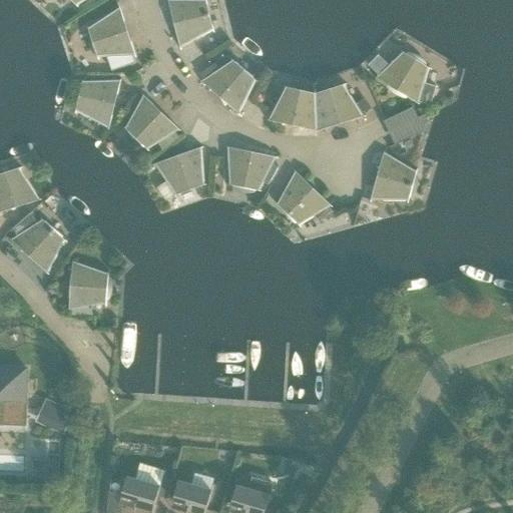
[(206,0),(202,0),(168,0),(180,47),(182,46),(187,56),(206,45),(201,36),(213,29),(206,0)]
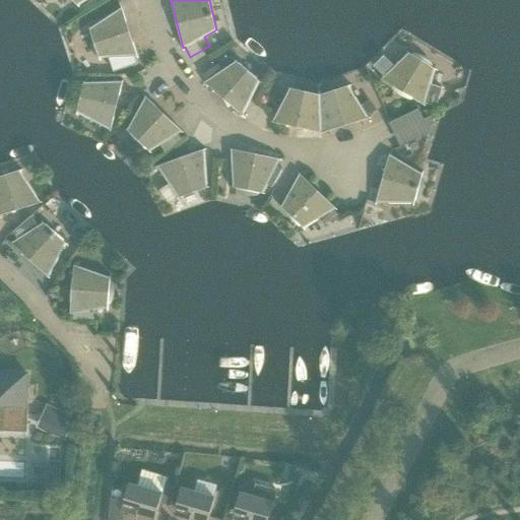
[(137,56),(122,8),(89,28),(99,58),(109,57),(113,71),(137,64),(134,56),(137,56)]
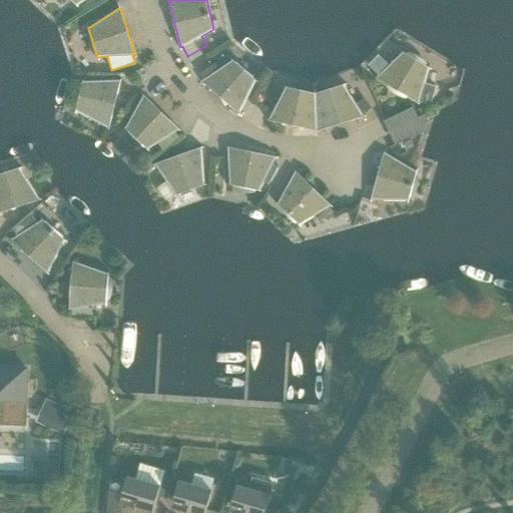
[(429,67),(404,52),(376,78),(418,103),(419,101),(431,105),(436,86),(425,83),(429,67)]
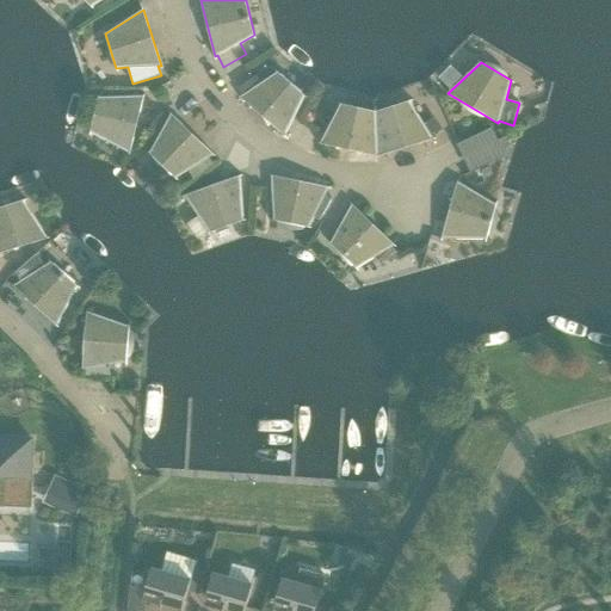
[(304,96),(277,72),(261,82),(257,75),(238,88),(242,96),(240,97),(285,135),(304,96)]
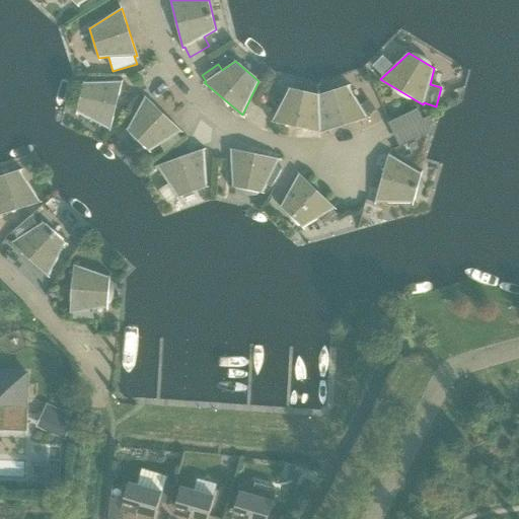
[(110,130),(122,81),(84,82),(77,112),(110,130)]
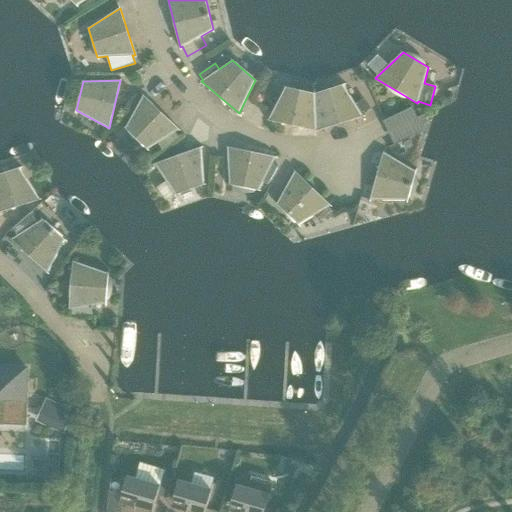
[(315,93),(316,131),(362,116),(343,84),(315,93)]
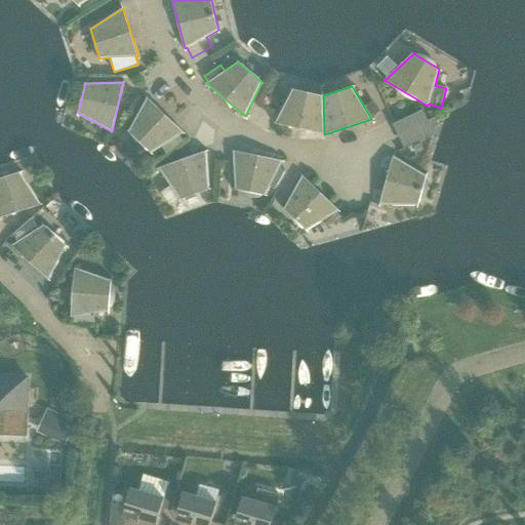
[(276,123),(324,134),(323,95),(293,89),(276,123)]
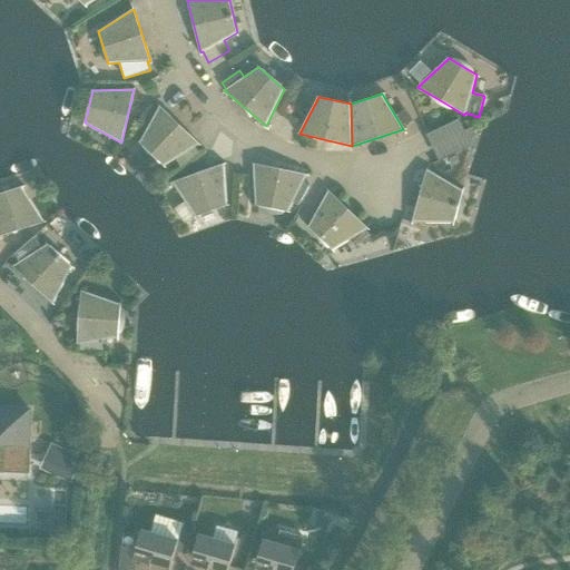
[(199,144),(160,106),(139,143),(164,166),(177,158),(183,168),(199,153),(196,146),(199,144)]
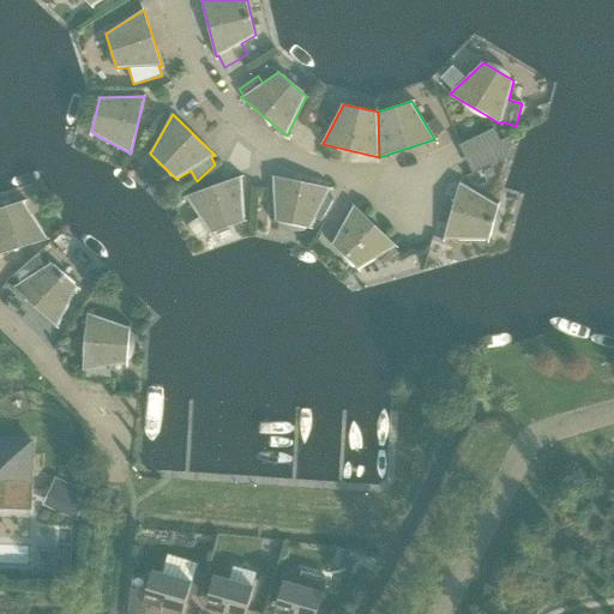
[(245,221),(240,176),(186,196),(210,234),(245,221)]
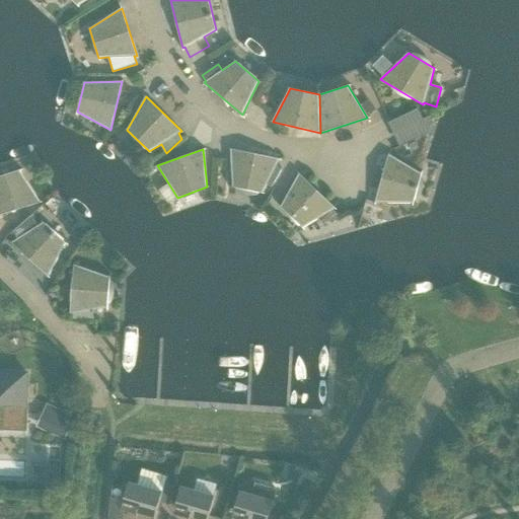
[(280,159),(230,149),(232,187),(263,193),(280,159)]
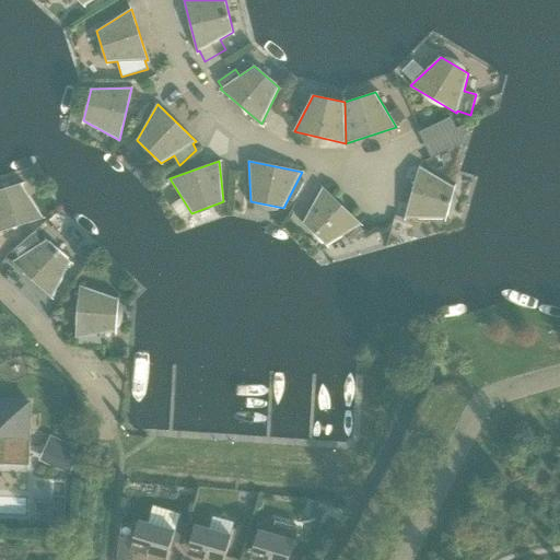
[(455,187),(419,166),(405,218),(446,219),(455,187)]
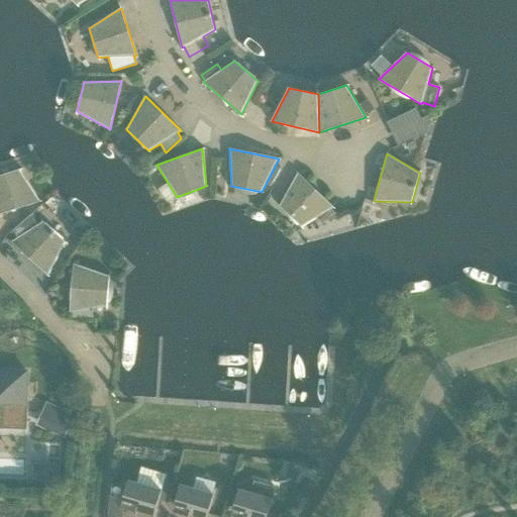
[(0,213),(40,201),(20,169),(0,175),(0,213)]
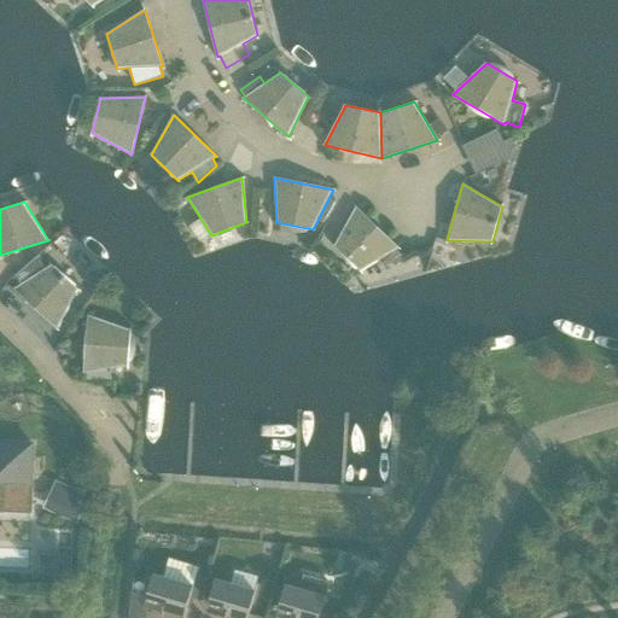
[(400,248),(356,207),(334,246),(360,272),(379,260),(386,267),(403,256),(396,250),(400,248)]
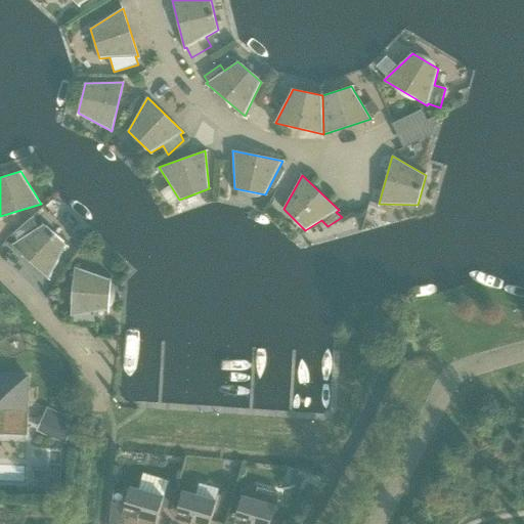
[(38,228),(31,217),(13,233),(18,241),(11,245),(48,278),(67,245),(44,224),(38,228)]
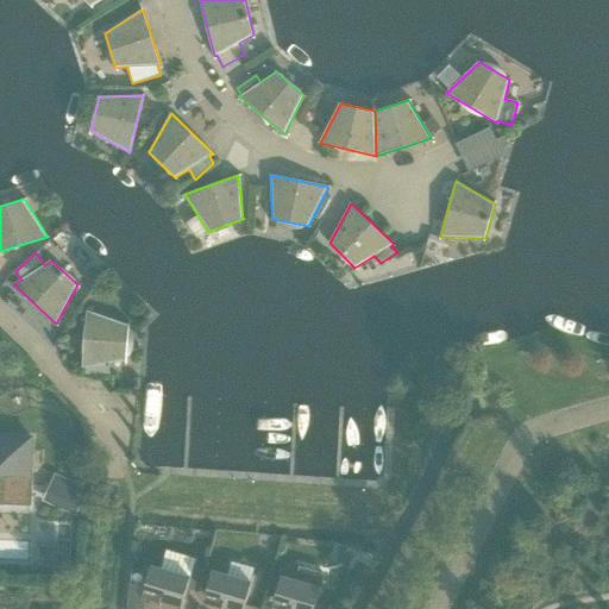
[(129,325),(86,311),(82,369),(85,368),(87,376),(111,376),(108,364),(126,360),(129,325)]
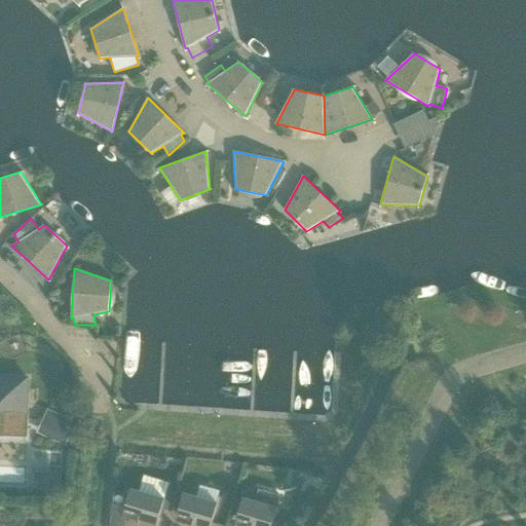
[(0,433),(3,434),(4,410),(26,411),(27,378),(0,376),(0,433)]
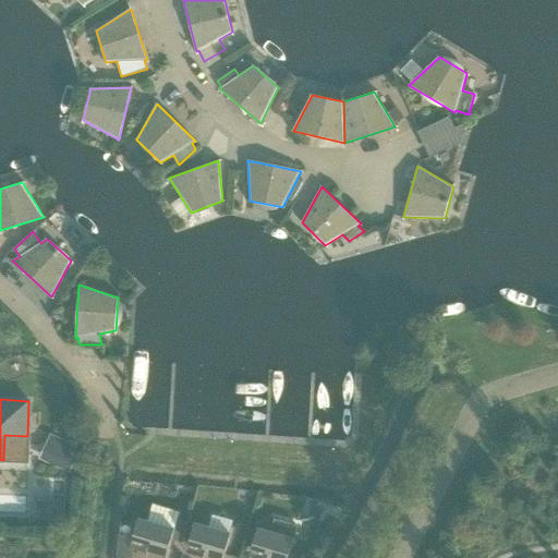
[(74,444),(61,438),(58,446),(53,444),(46,462),(70,472),(77,455),(71,451),(74,444)]
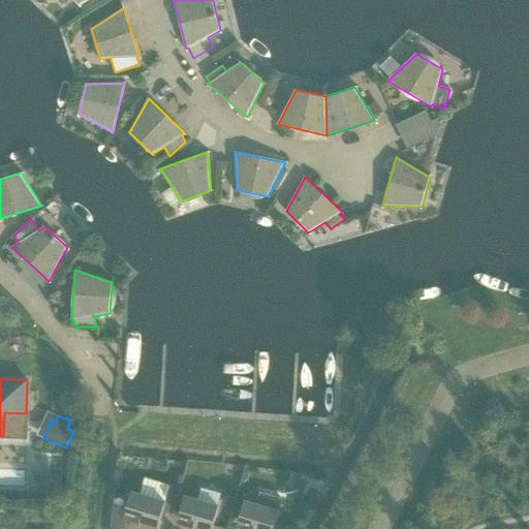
[(164,501),(131,491),(125,511),(142,517),(139,523),(157,528),(159,521),(160,522),(167,496),(166,495),(164,501)]
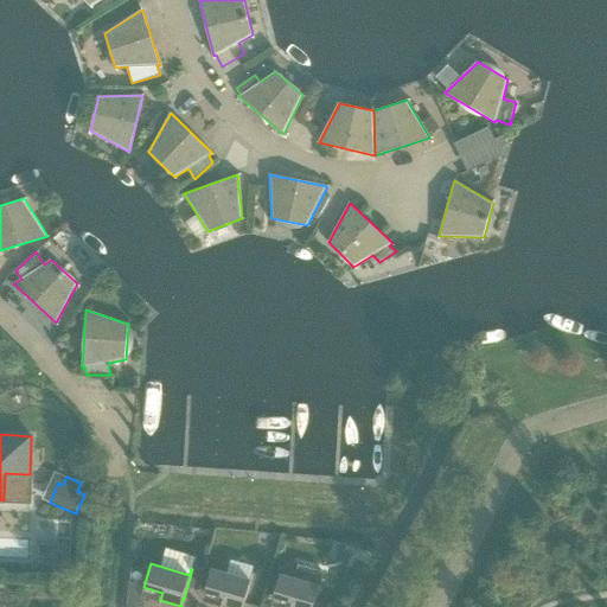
[(294,577),(280,574),(273,598),(292,604),(291,606),(313,606),(324,572),(298,564),(294,577)]
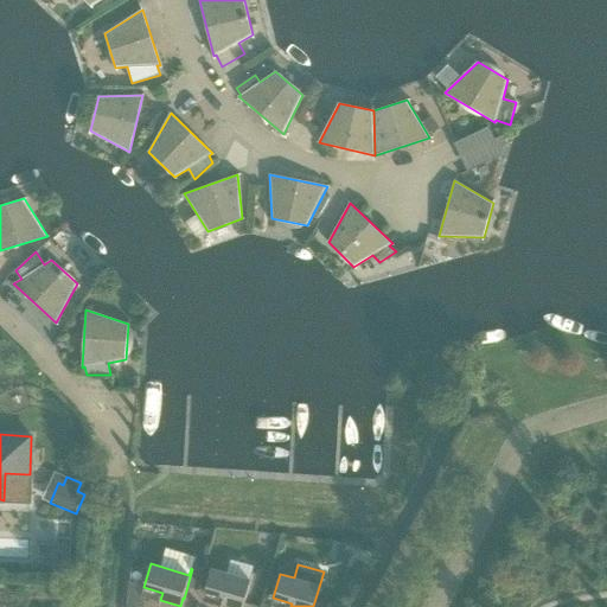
[(244,604),(254,574),(251,574),(250,580),(211,569),(204,593),(223,598),(222,605),(229,606),(243,606),(244,604)]
